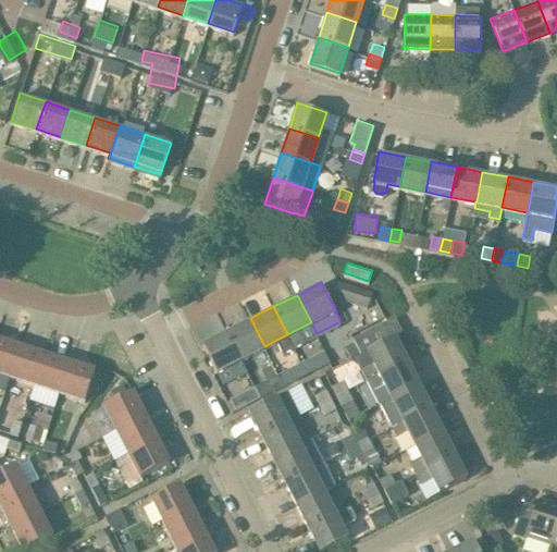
[(227,330),(242,358),(264,346),(250,318),(227,330)]
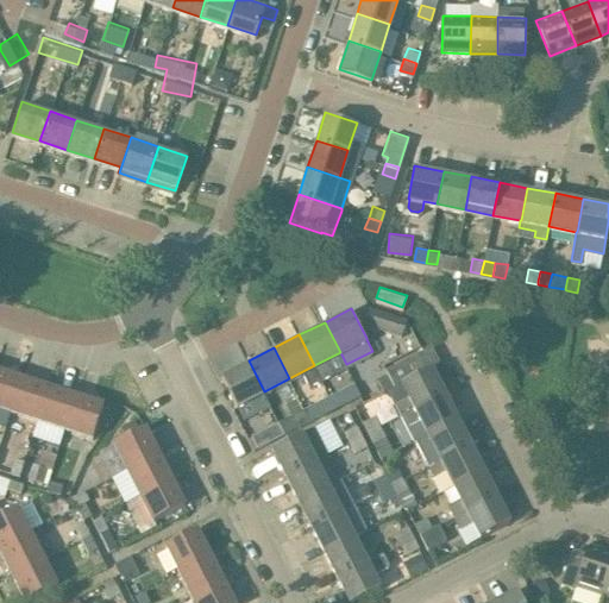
[(388,371),(394,383),(395,384),(401,381),(408,394),(395,401),(401,413),(445,391),(431,364),(424,369),(414,352),(385,366),(388,371)]
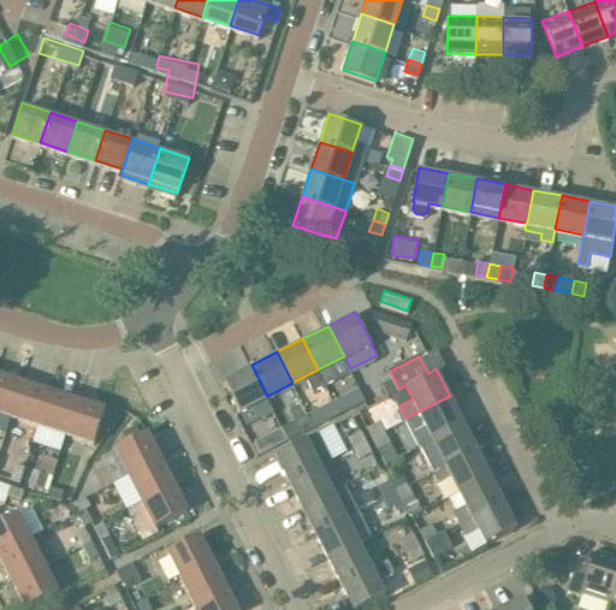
[(267,396),(252,365),(224,379),(240,409),(267,396)]
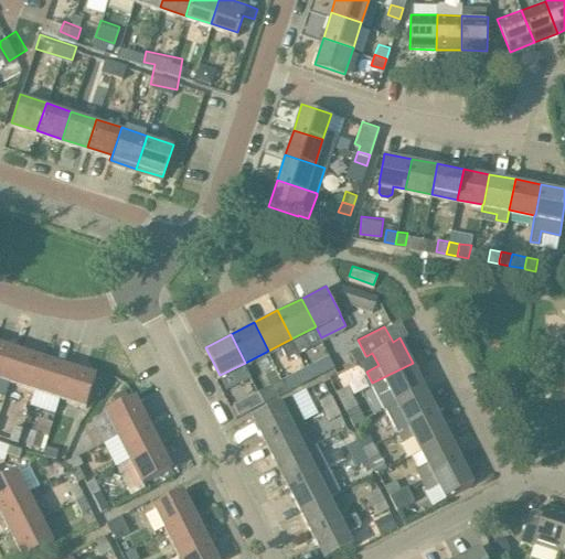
[(0,375),(9,378),(20,347),(0,341),(0,375)]
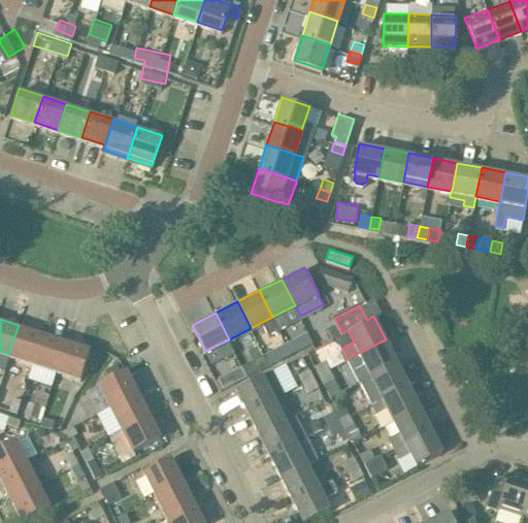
[(341,332),(336,322),(327,327),(332,337),(341,332)]
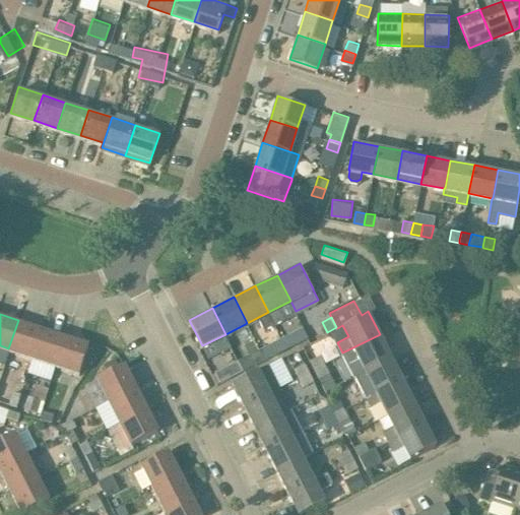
[(31,357),(41,327),(18,320),(8,348),(31,357)]
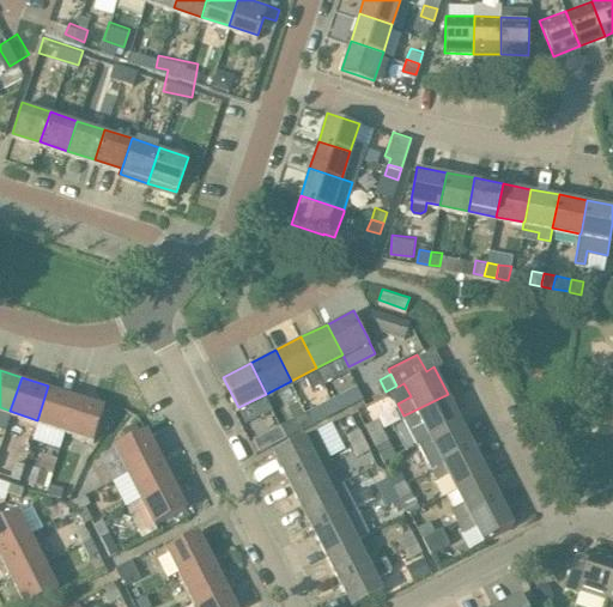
[(331,395),(338,408),(363,395),(357,383),(341,390),(331,395)]
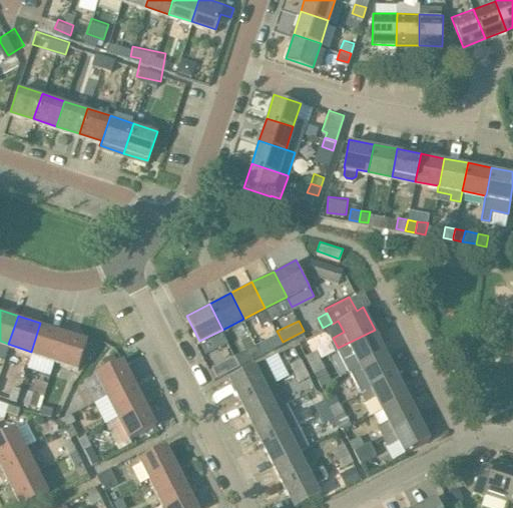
[(54,359),(63,331),(40,323),(31,352),(54,359)]
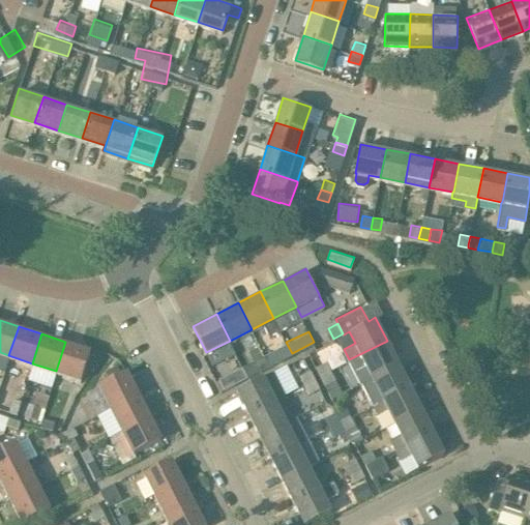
[(361,381),(399,362),(387,341),(349,359),(360,382),(361,381)]
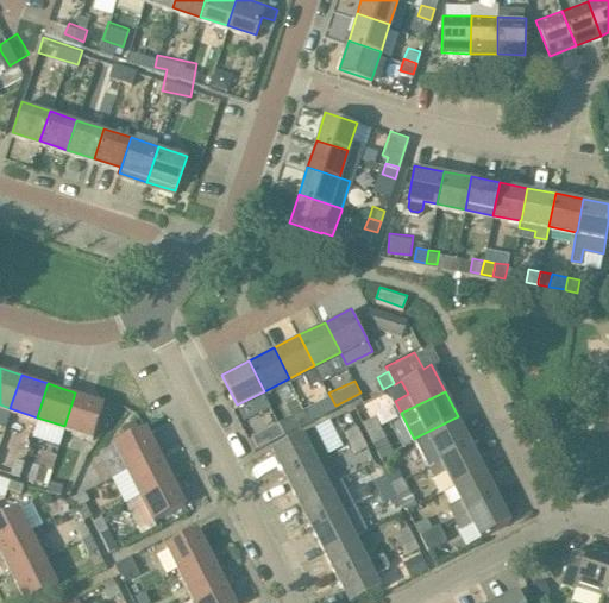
[(64,426),(93,435),(104,401),(75,393),(64,426)]
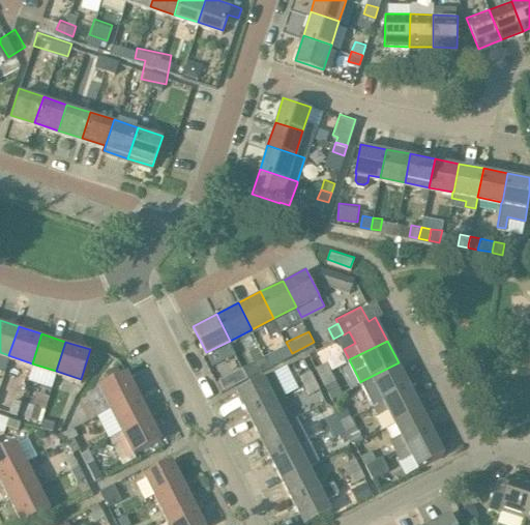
[(286,342),(277,347),(284,357),(292,353),(286,342)]
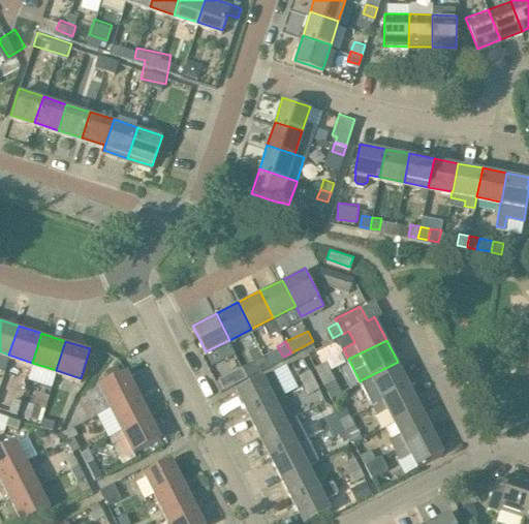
[(247,375),(256,371),(270,364),(263,353),(251,361),(242,365),(247,375)]
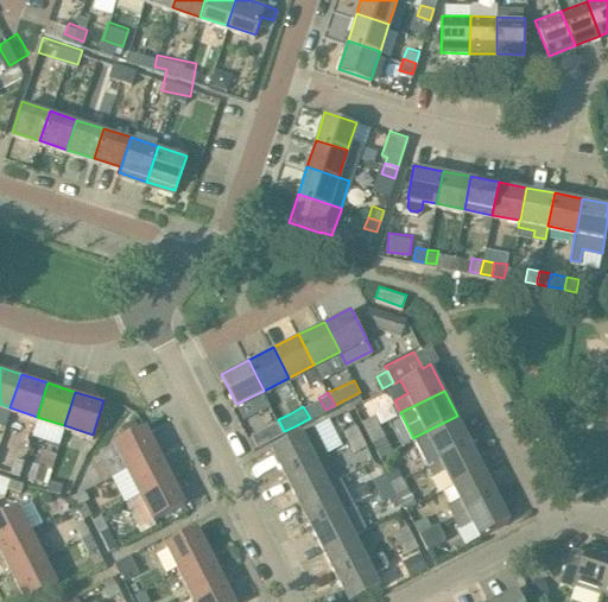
[(380,423),(375,412),(363,419),(362,419),(368,429),(380,423)]
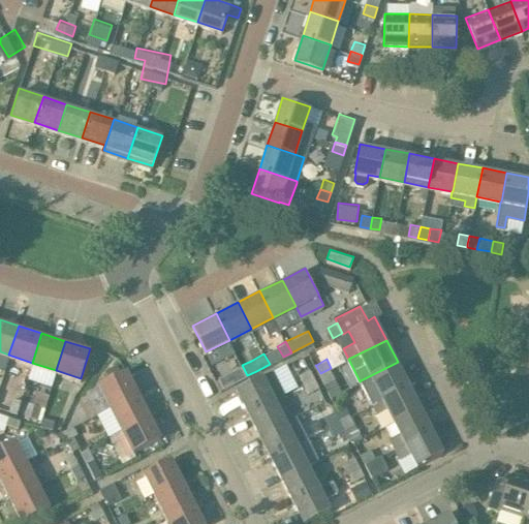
[(372,402),(408,383),(398,362),(361,380),(372,402)]
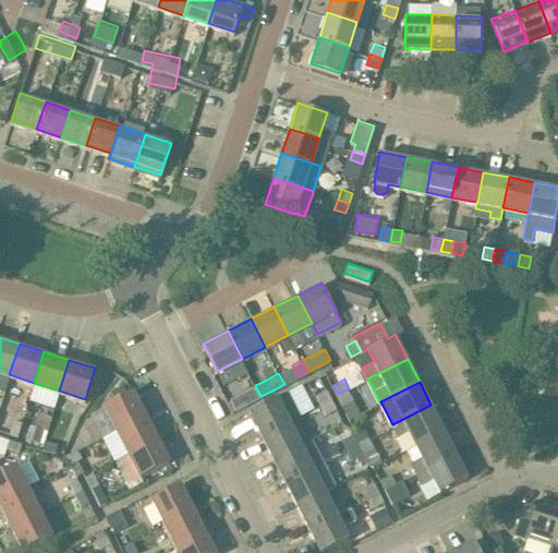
[(261,396),(255,385),(245,389),(231,397),(237,408),(261,396)]
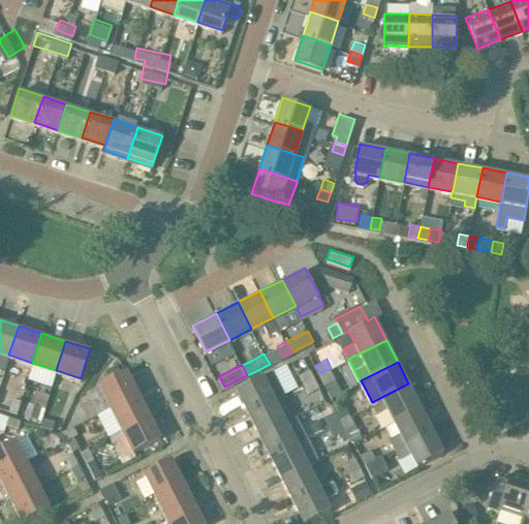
[(315,376),(310,367),(299,373),(304,381),(315,376)]
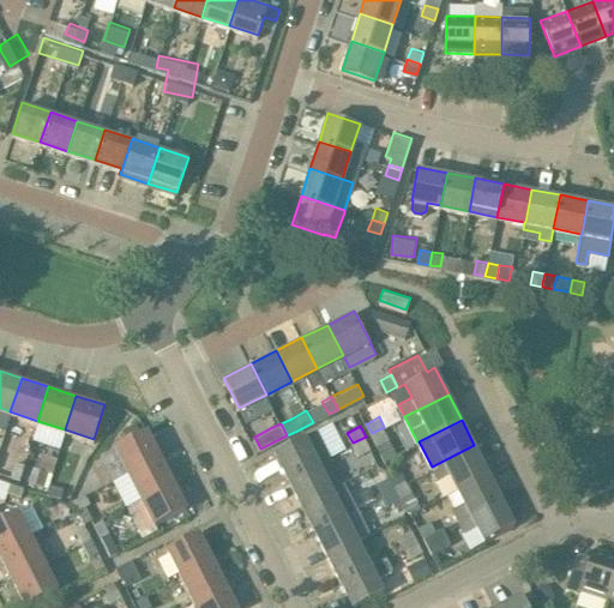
[(127,470),(160,453),(146,427),(114,444),(127,470)]
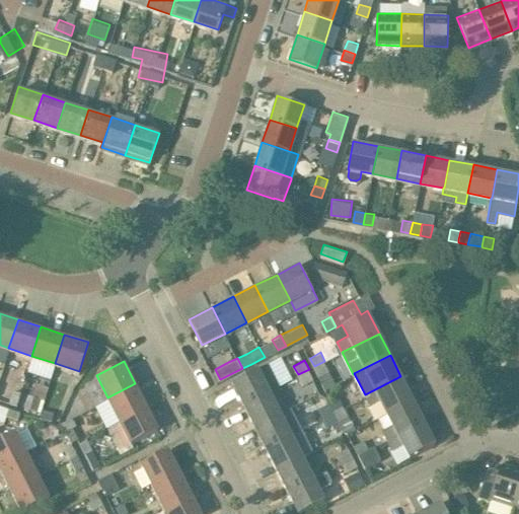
[(324,361),(314,366),(318,376),(329,370),(324,361)]
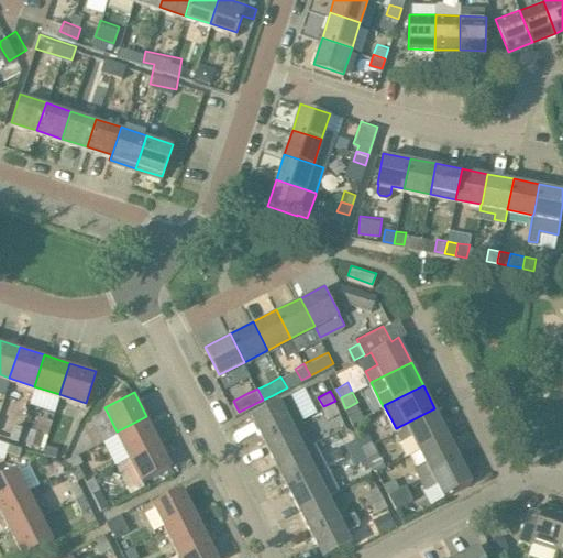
[(264,437),(291,423),(302,417),(289,393),(251,413),(264,437)]
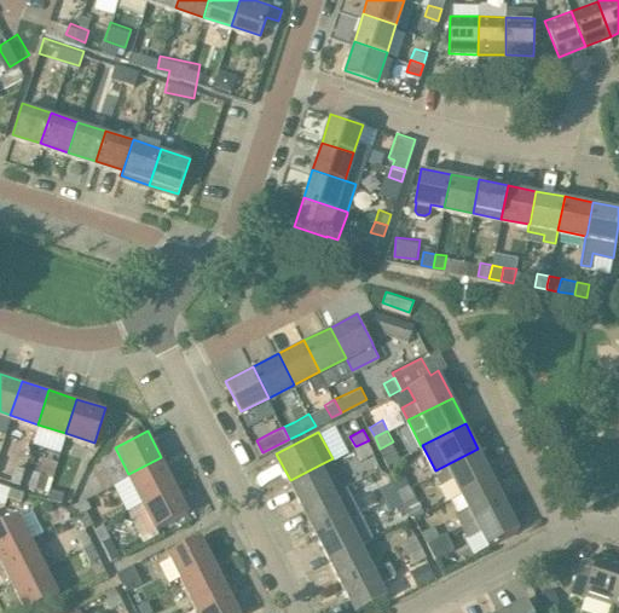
[(369,440),(356,446),(362,457),(374,451),(369,440)]
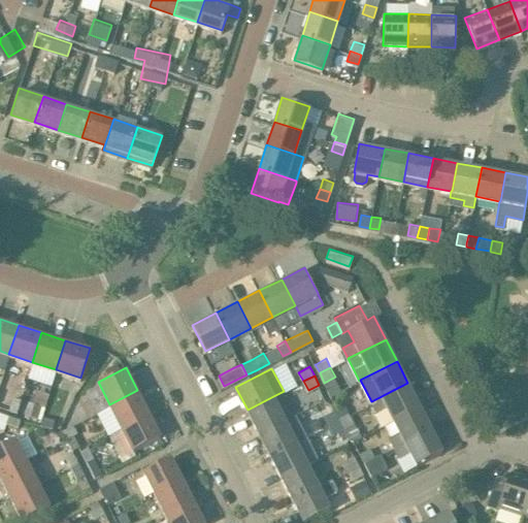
[(407,383),(371,401),(376,411),(387,405),(393,419),(419,405),(407,383)]
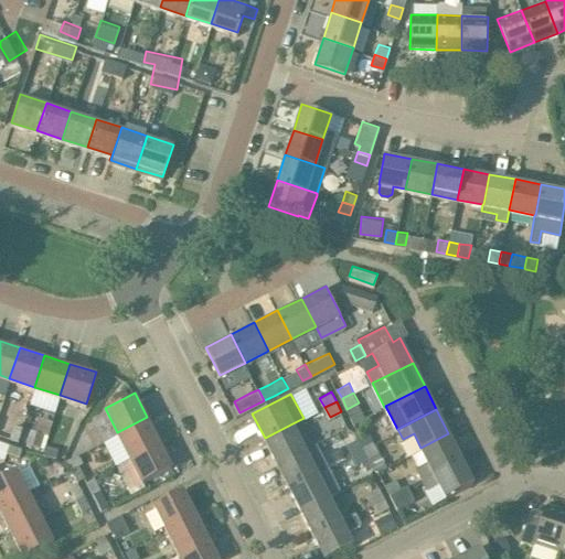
[(129,455),(159,441),(147,417),(117,432),(129,455)]
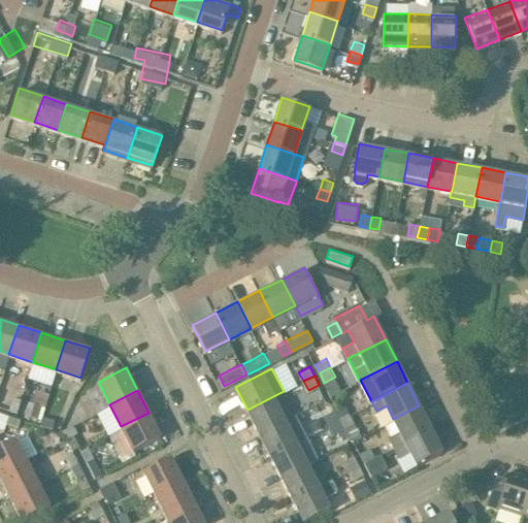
[(258,431),(285,418),(294,413),(284,391),(273,396),(248,410),(258,431)]
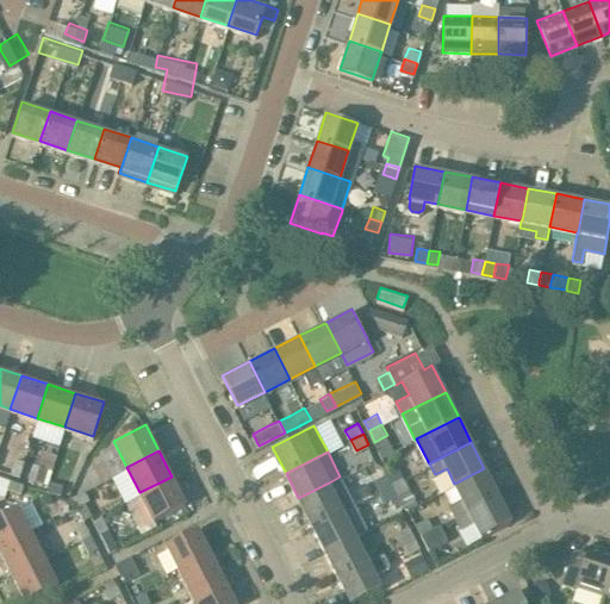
[(386,473),(391,483),(404,477),(394,459),(384,465),(387,473),(386,473)]
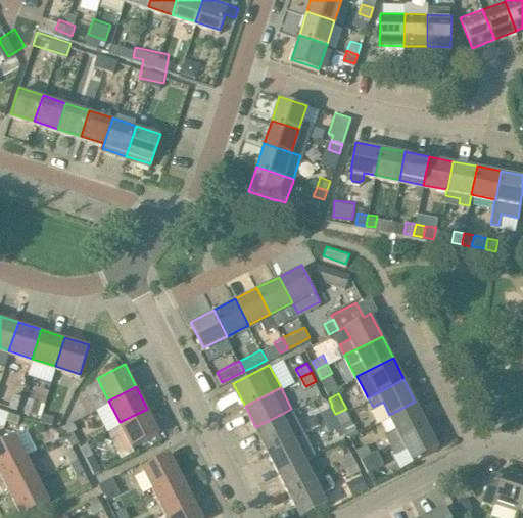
[(390,441),(398,437),(400,436),(426,423),(415,402),(389,415),(395,427),(385,432),(390,441)]
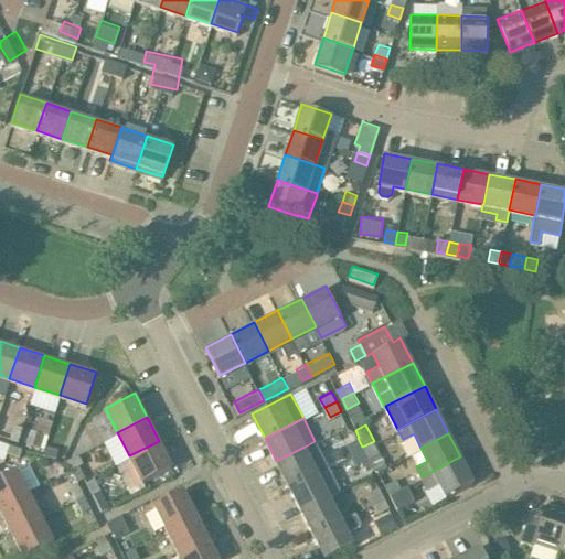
[(351,453),(362,447),(358,438),(347,443),(351,453)]
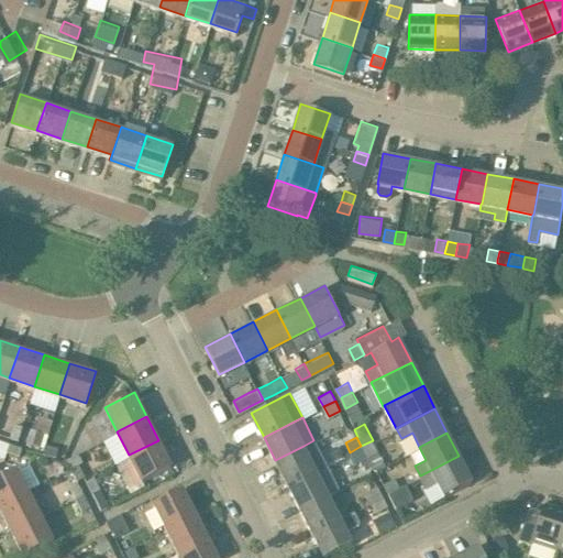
[(0,438),(0,455),(4,457),(9,441),(0,438)]
